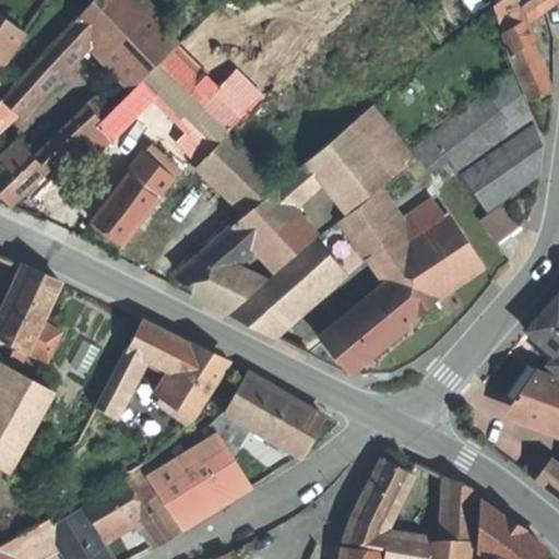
[(133,0),(94,0),(73,24),(87,39),(131,85),(175,43),(133,0)]
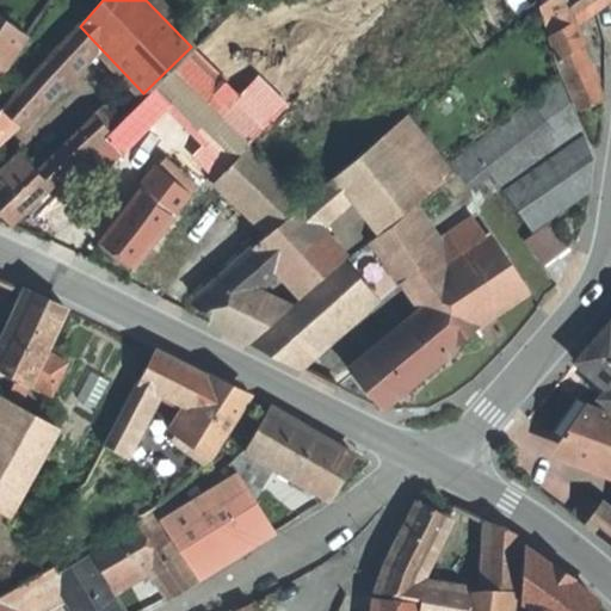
[(566,0),(551,0),(542,6),(550,35),(572,24),(575,22),(566,0)]
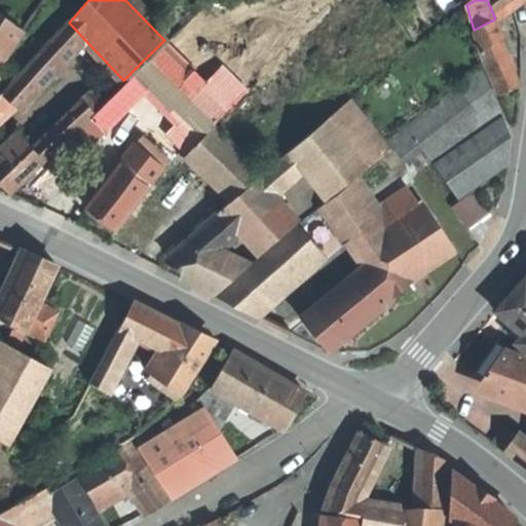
[(487,0),(495,19),(520,0),(487,0)]
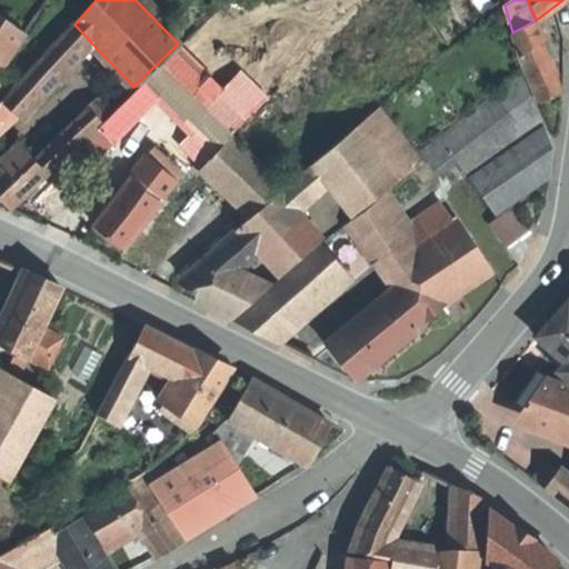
[(0,16),(0,70),(26,35),(0,16)]
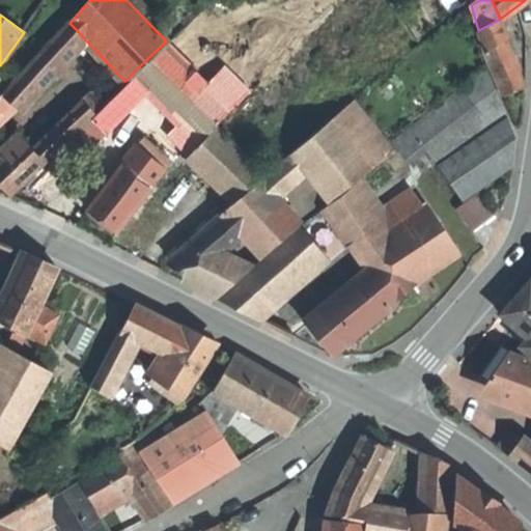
[(497,21),(478,30),(481,44),(504,95),(525,86),(513,59),(497,21)]
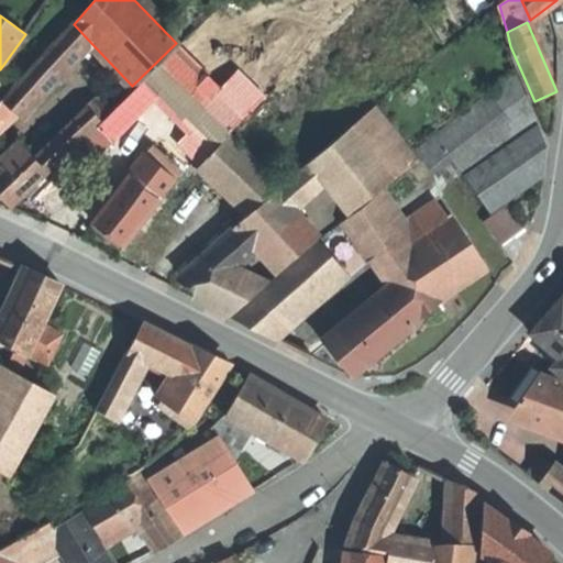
[(74,24),(3,101),(20,116),(88,40),(74,24)]
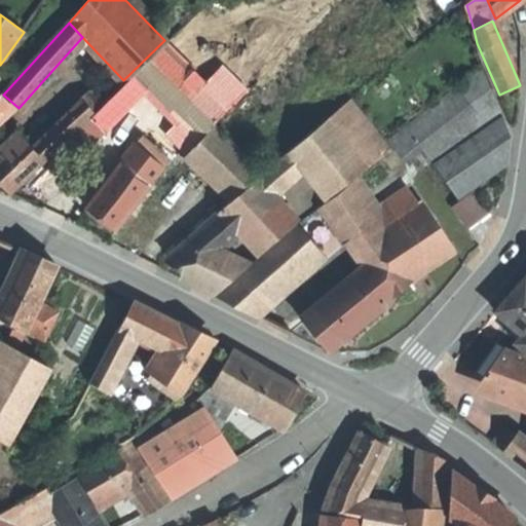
[(165,43),(134,75),(142,84),(177,118),(197,139),(198,139),(229,107),(165,43)]
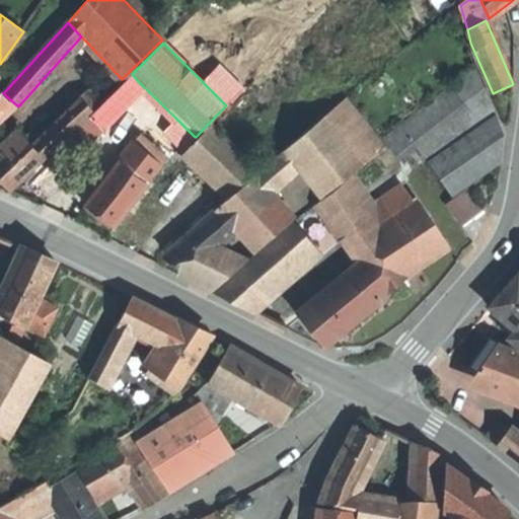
[(476,66),(383,139),(394,153),(411,140),(428,162),(496,115),(482,77),(476,66)]
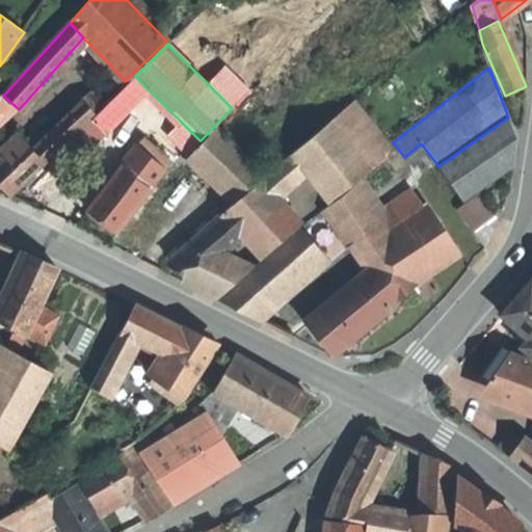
[(96,115),(91,120),(105,134),(140,99),(143,85),(135,76),(105,105),(96,115)]
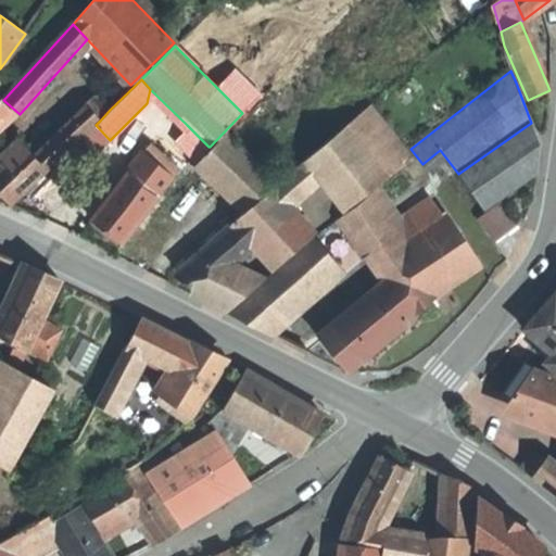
[(96,96),(86,104),(87,106),(99,119),(100,121),(110,110),(96,96)]
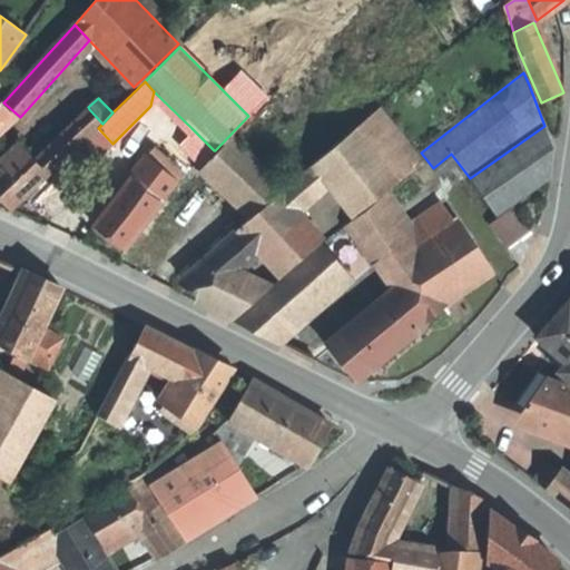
[(0,134),(20,117),(3,102),(0,106),(0,134)]
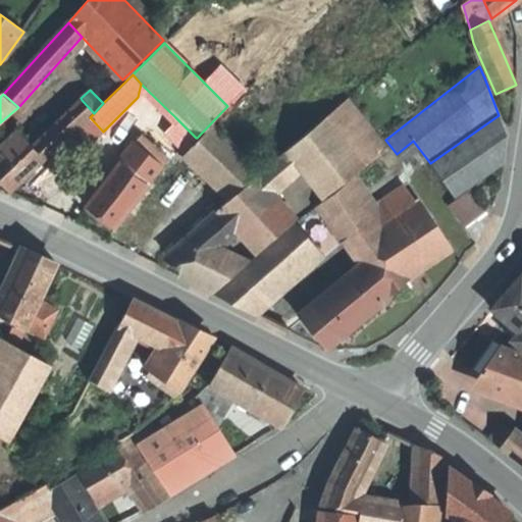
[(34,146),(33,147),(42,158),(43,160),(93,112),(82,100),(34,146)]
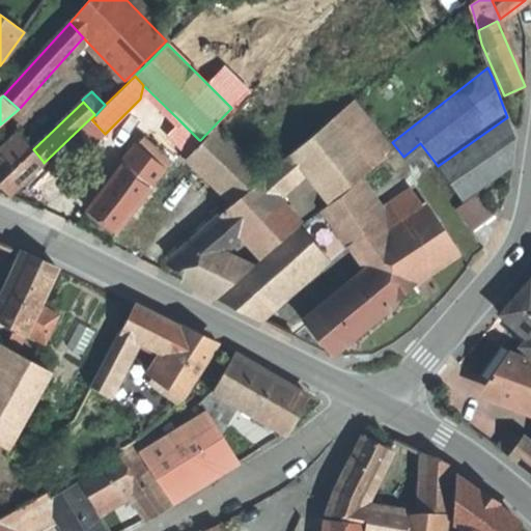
[(353,103),(331,120),(371,169),(393,151),(353,103)]
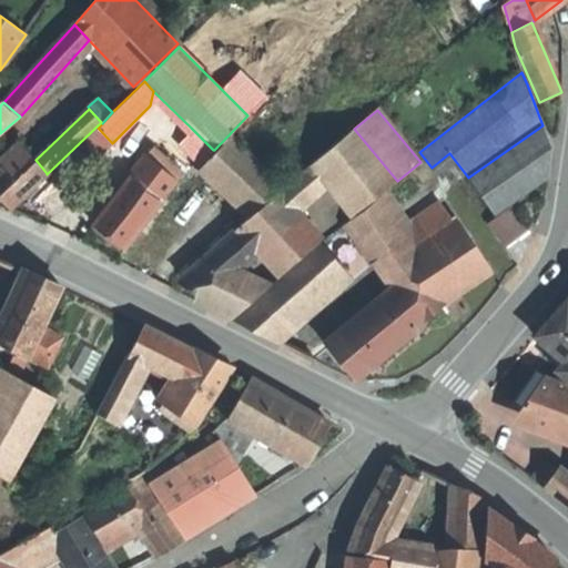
[(543,125),(468,178),(496,214),(549,179),(553,148),(543,125)]
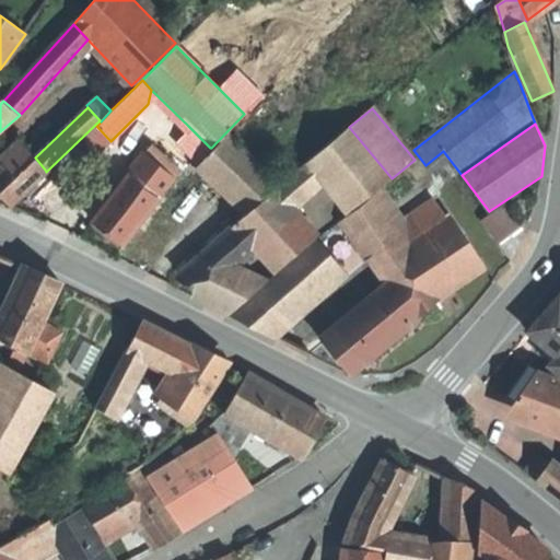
[(111,141),(96,126),(84,138),(100,152),(111,141)]
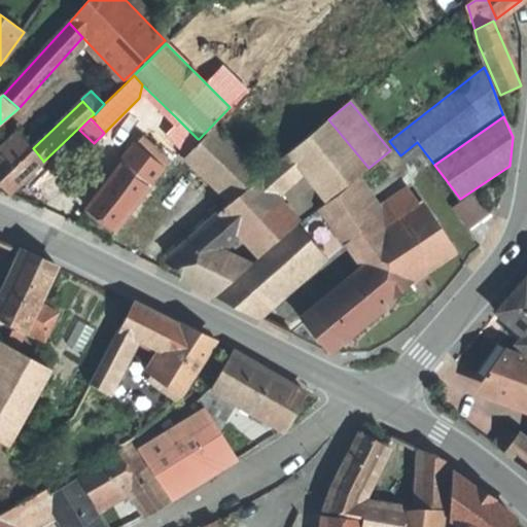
[(177,118),(164,132),(184,152),(198,139),(177,118)]
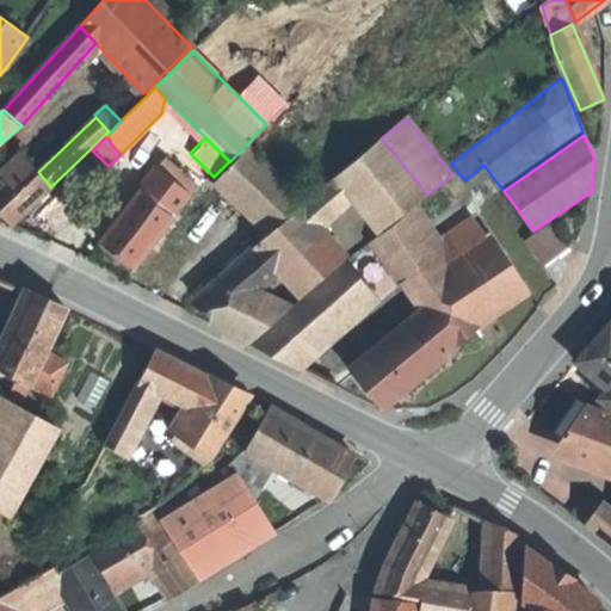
[(381,139),(337,176),(353,195),(382,230),(427,195),(381,139)]
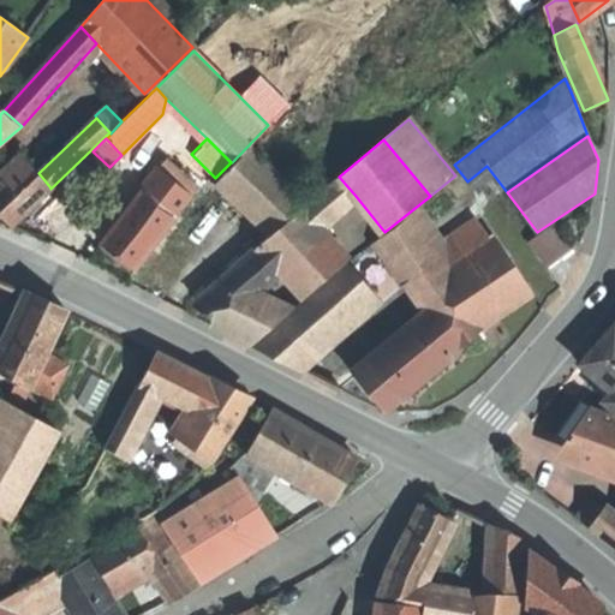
[(251,149),(218,185),(270,233),(306,203),(251,149)]
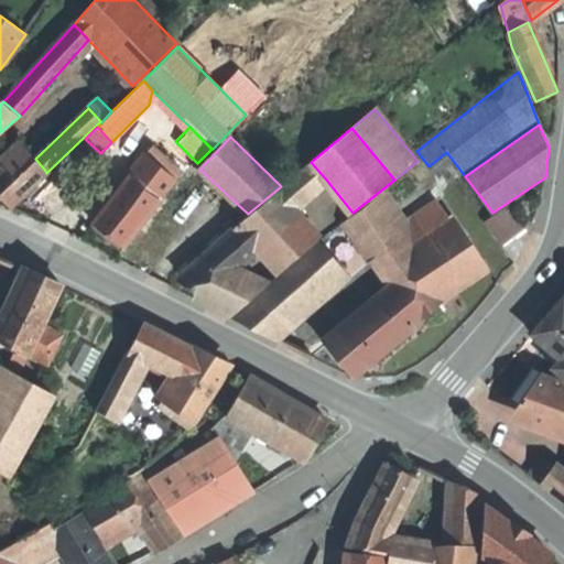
[(181,169),(151,144),(144,153),(175,176),(181,169)]
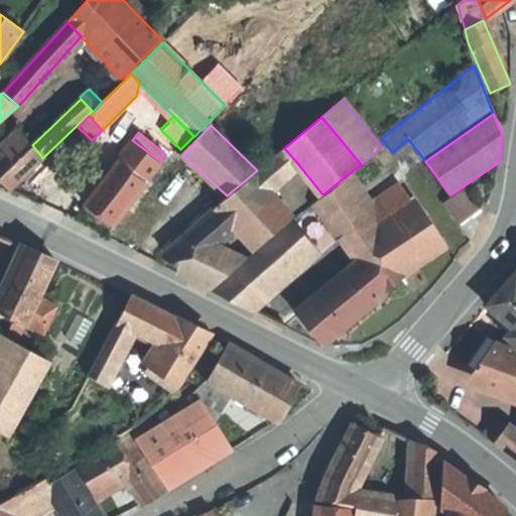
[(24,133),(0,156),(0,174),(1,176),(10,186),(41,156),(32,145),(33,144),(24,133)]
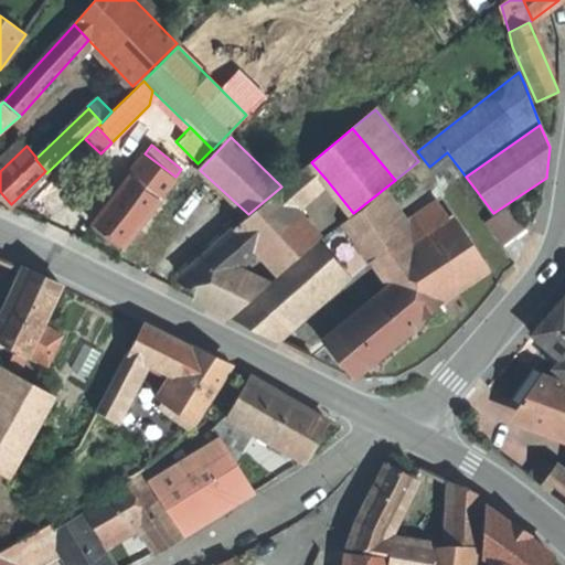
[(176,177),(145,153),(129,173),(130,174),(160,198),(176,177)]
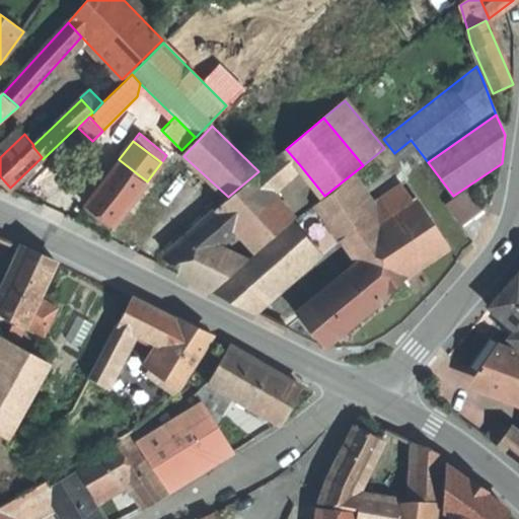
[(286,149),(248,181),(266,201),(279,190),(277,188),(287,179),(286,178),(300,165),(286,149)]
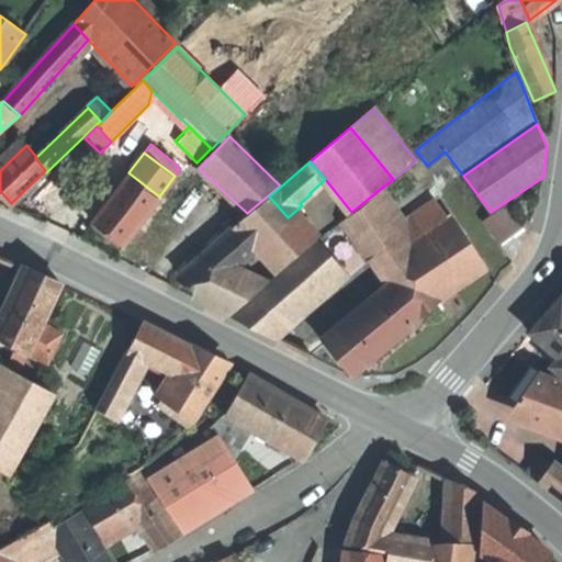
[(159,197),(130,173),(126,178),(102,208),(91,222),(105,233),(123,247),(159,197)]
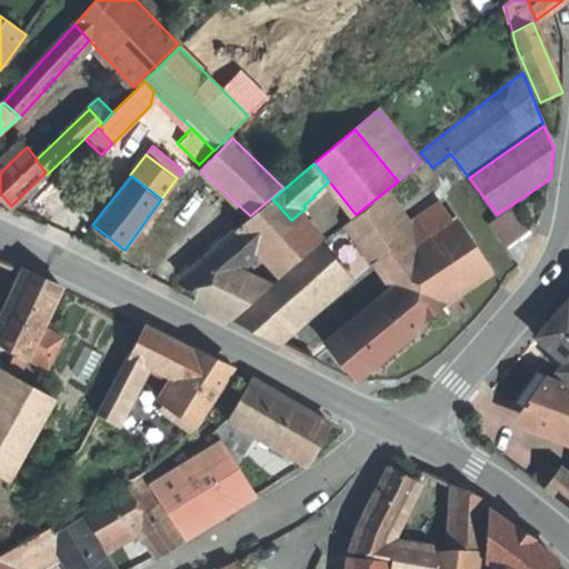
[(122,177),(99,207),(103,210),(128,180),(122,177)]
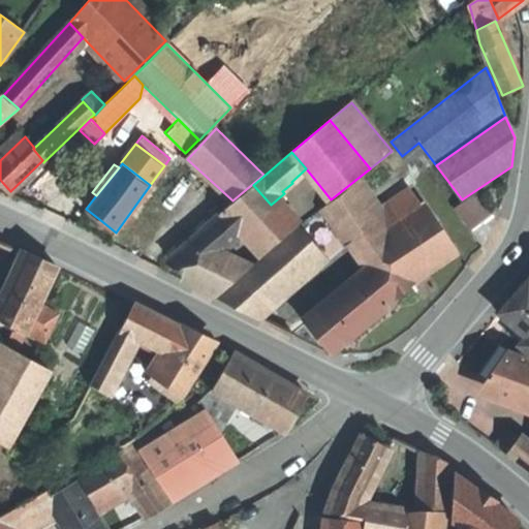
[(362,179),(325,207),(369,273),(390,304),(413,284),(425,275),(394,226),(362,179)]
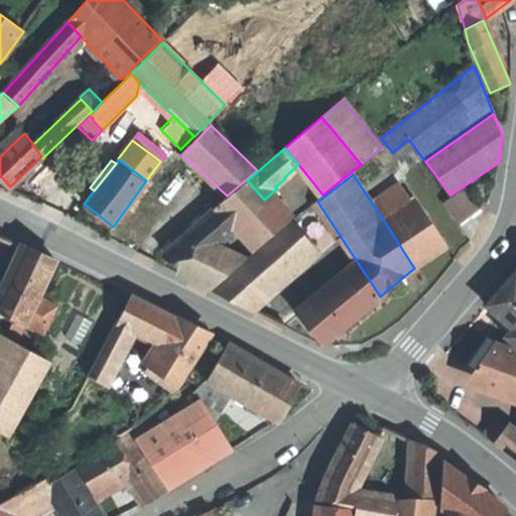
[(216,208),(237,229),(266,201),(264,200),(247,180),(216,207),(216,208)]
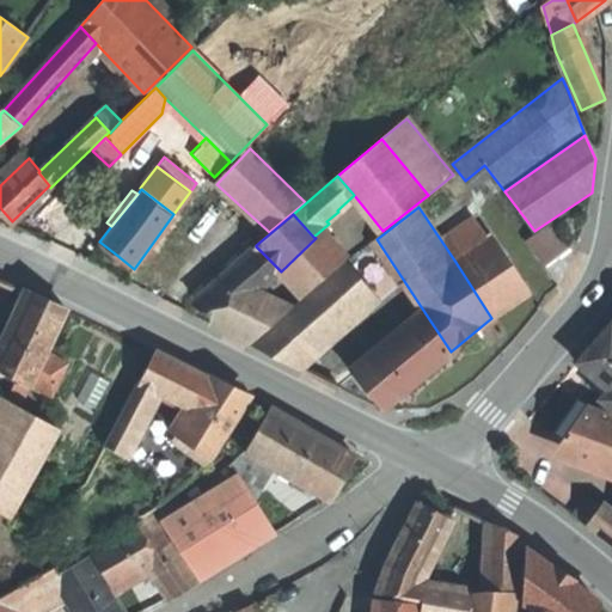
[(554,220),(527,239),(545,265),(571,246),(554,220)]
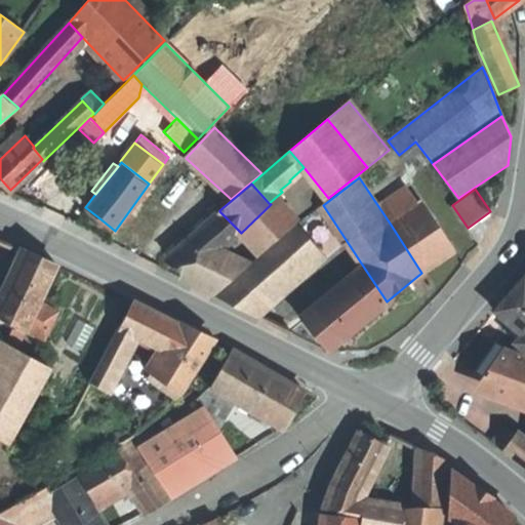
[(391,225),(421,273),(454,250),(422,202),(391,225)]
